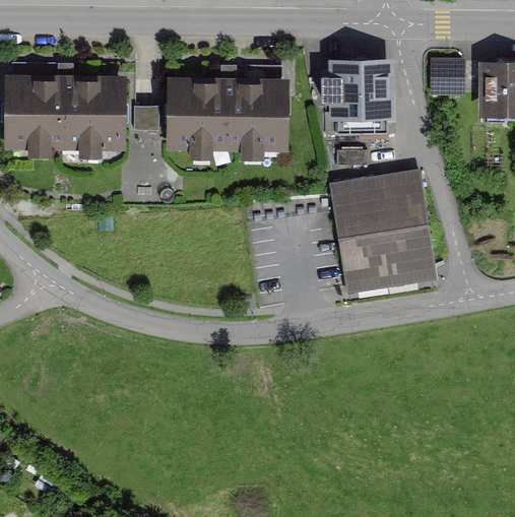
[(389,121),(389,59),(321,59),(321,121),(389,121)]
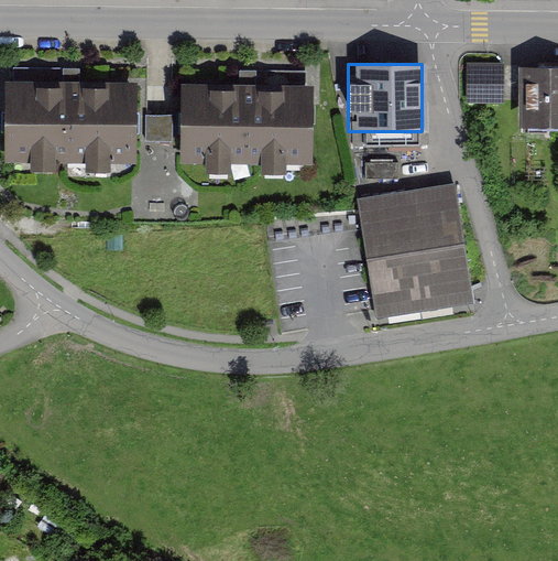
[(502,64),(463,64),(463,100),(502,100),(502,64)]
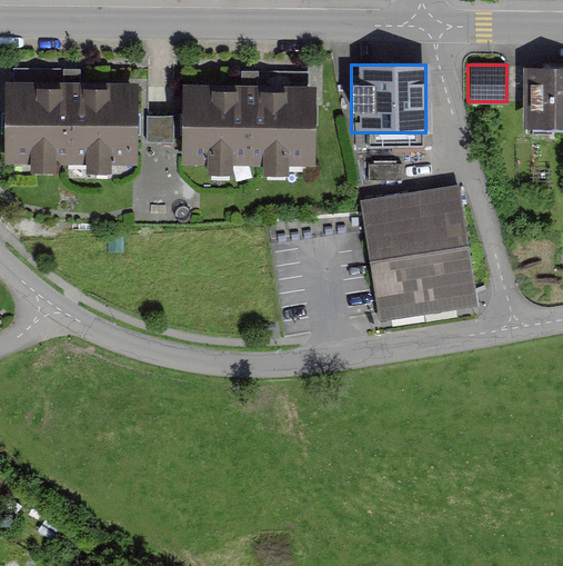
[(562,131),(562,67),(530,67),(530,131),(562,131)]
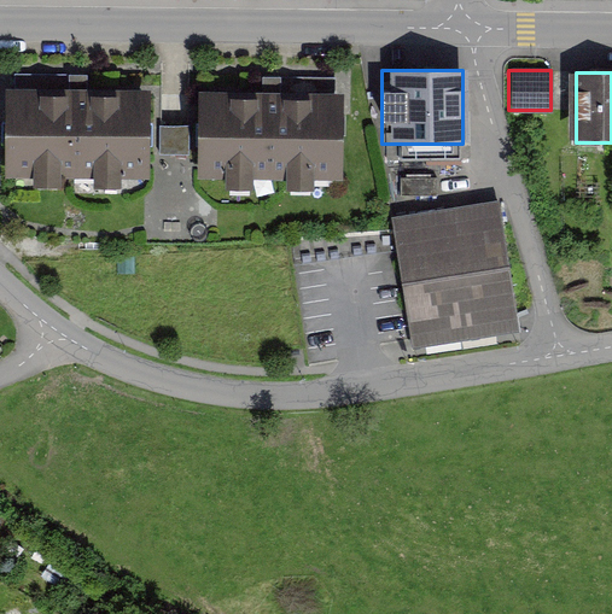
[(150,180),(150,87),(7,86),(6,179),(150,180)]
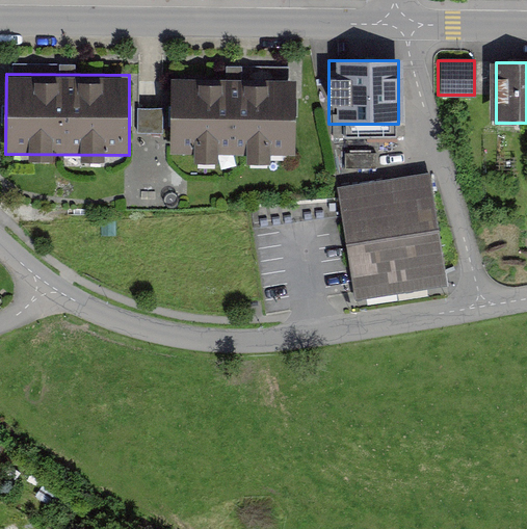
[(296,155),(297,77),(169,75),(168,153),(296,155)]
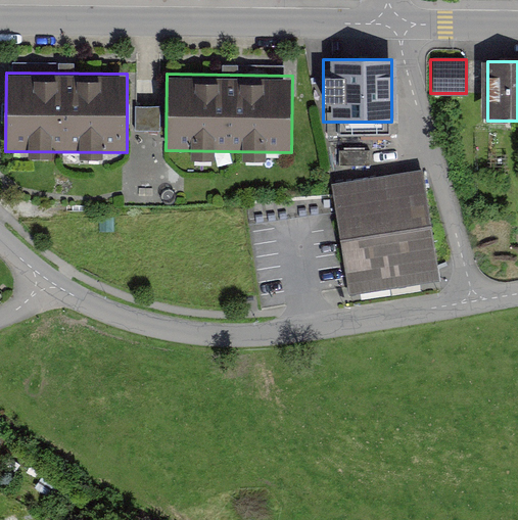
[(367,150),(336,150),(336,171),(367,170),(367,150)]
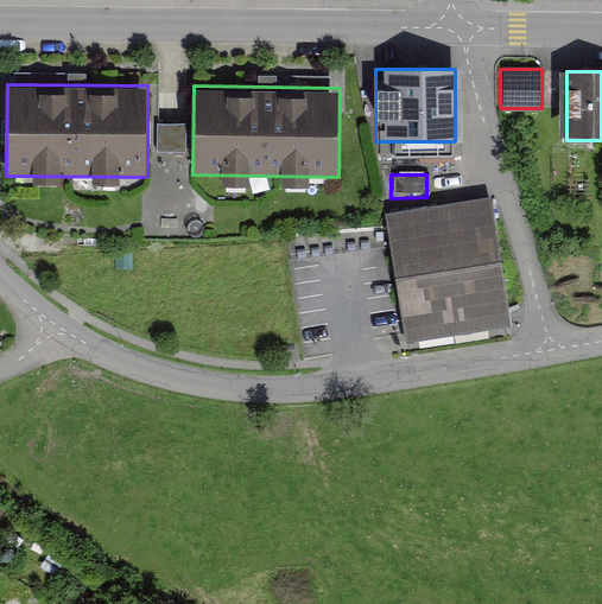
[(505,328),(485,198),(379,215),(398,344),(505,328)]
